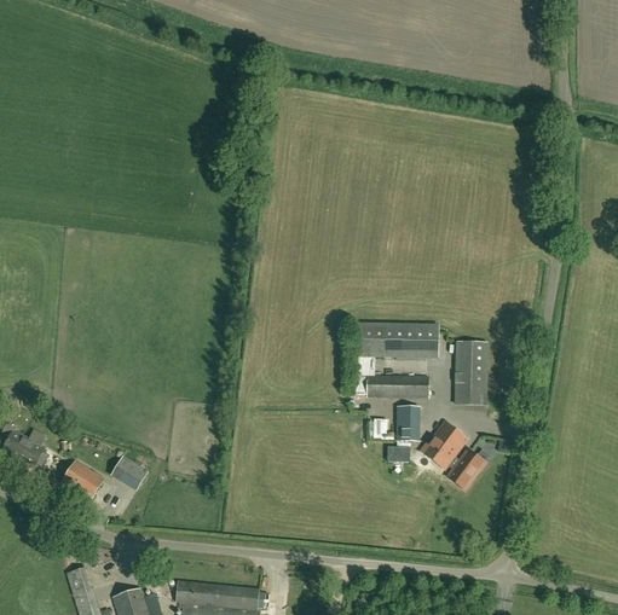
[(438,323),(357,321),(357,354),(437,355),(438,323)]
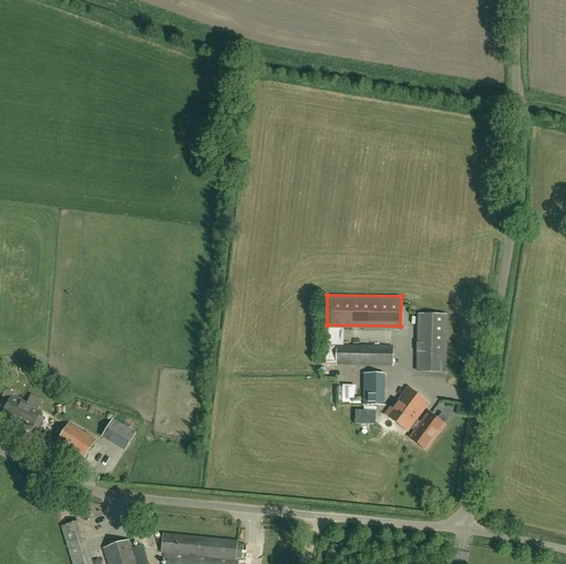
[(418,311),(417,368),(444,369),(445,311),(418,311)]
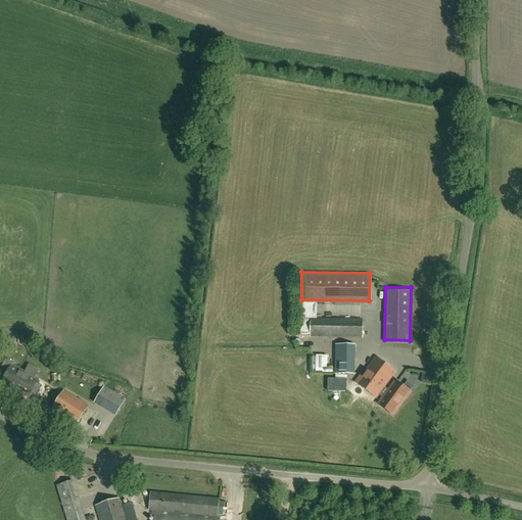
[(362,334),(362,317),(309,316),(309,334),(362,334)]
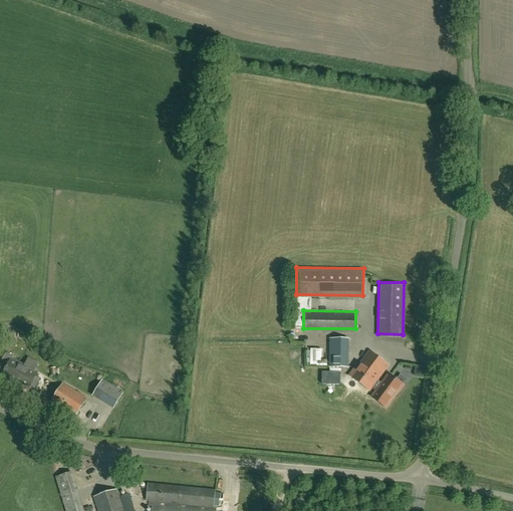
[(347,336),(329,336),(328,364),(346,364),(347,336)]
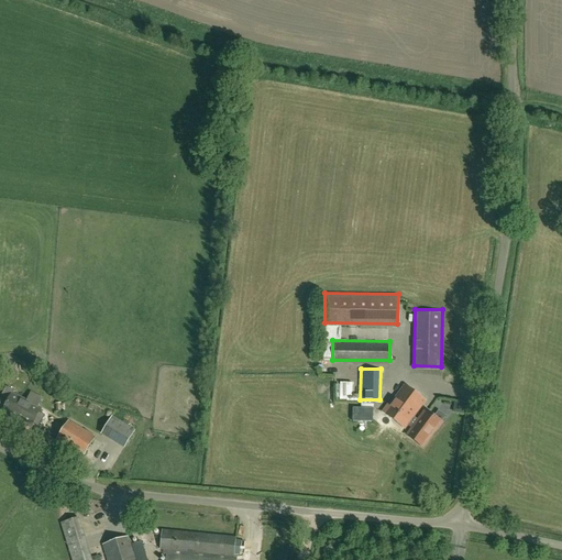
[(390,404),(384,412),(404,426),(407,421),(412,414),(423,398),(404,383),(388,403),(390,404)]
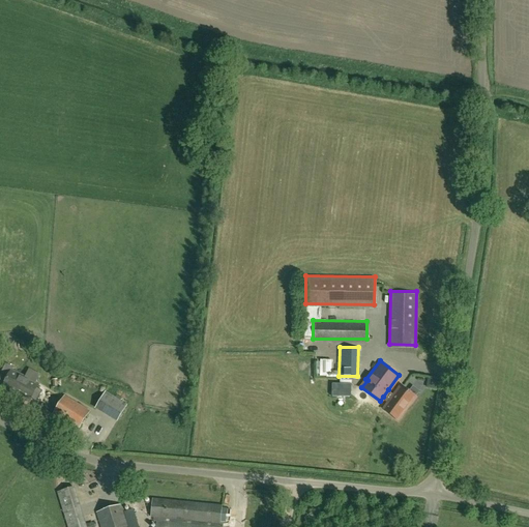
[(5,361),(0,370),(0,381),(3,382),(2,384),(28,399),(30,397),(35,399),(40,388),(35,385),(37,382),(34,381),(39,372),(28,366),(23,375),(10,368),(11,366),(5,361)]
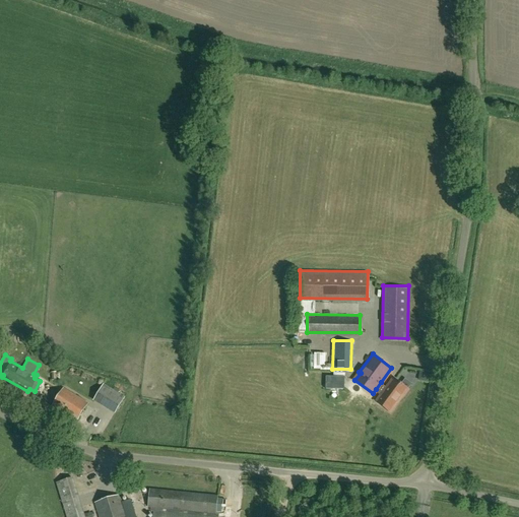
[(380,393),(376,399),(389,409),(399,396),(401,392),(403,394),(408,387),(392,376),(386,385),(381,382),(376,389),(380,393)]
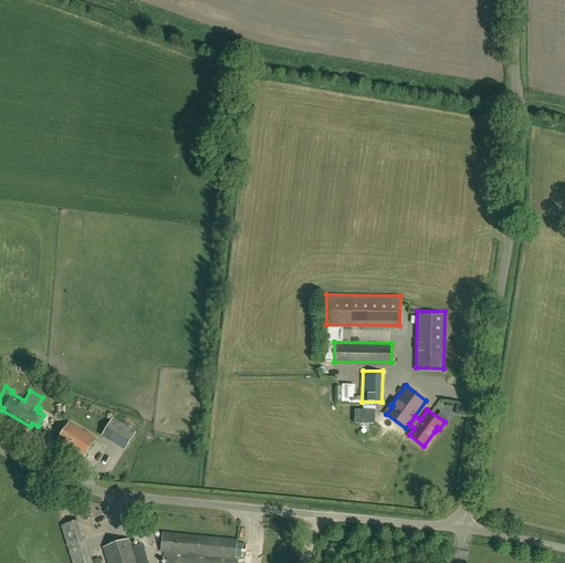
[(135,429),(112,416),(104,428),(127,441),(135,429)]
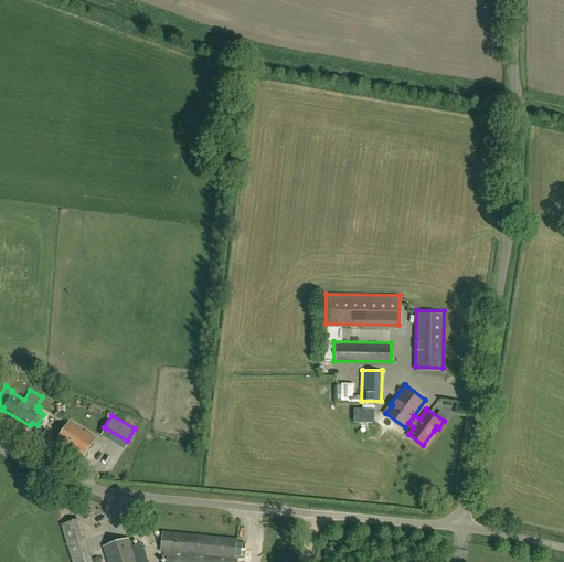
[(83,455),(95,435),(67,420),(56,439),(83,455)]
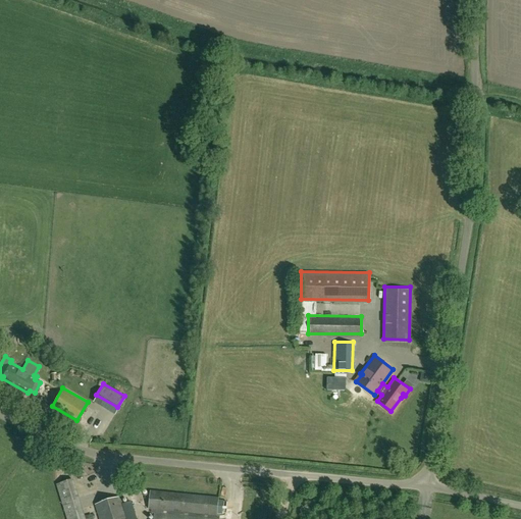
[(85,518),(72,477),(55,482),(66,518),(85,518)]
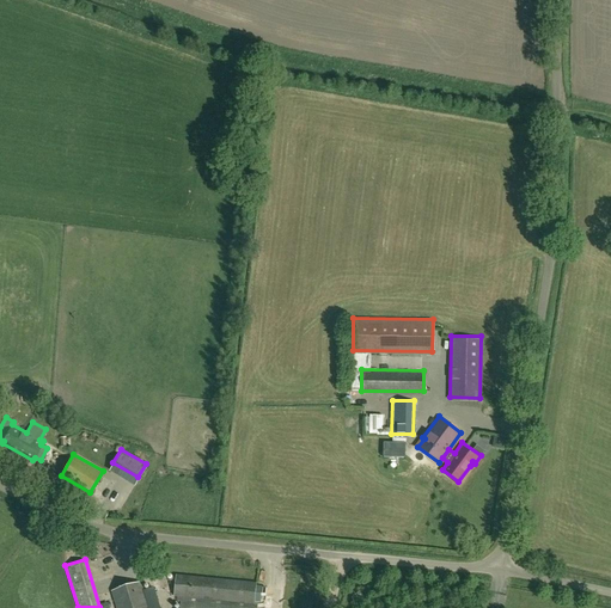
[(176,572),(173,594),(177,594),(176,599),(179,599),(178,607),(252,607),(254,606),(256,607),(256,602),(254,602),(254,601),(254,600),(260,600),(261,583),(255,583),(256,581),(176,572)]
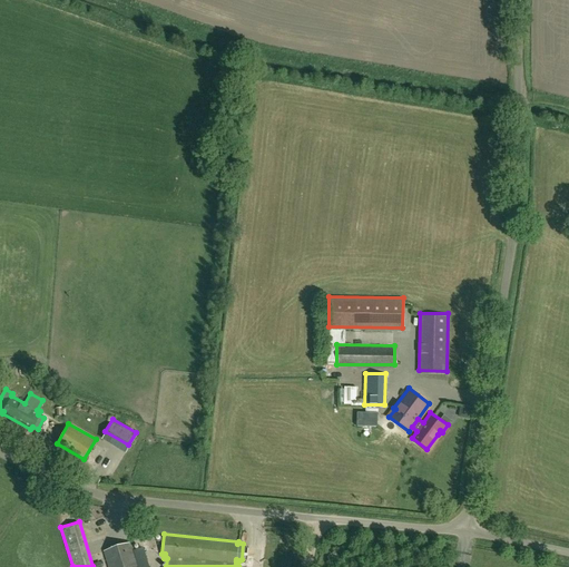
[(137,566),(129,540),(104,548),(108,566),(137,566)]
